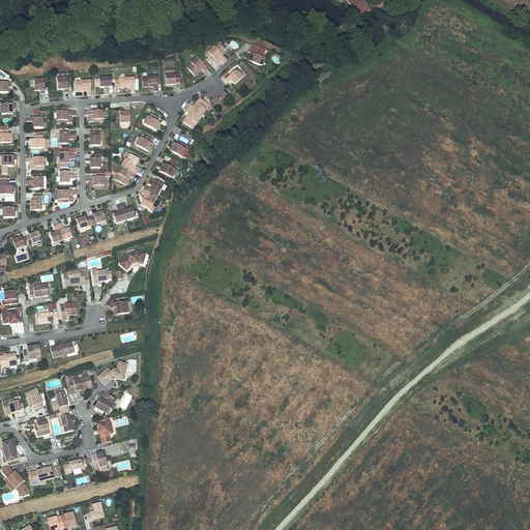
[(348,0),(359,17),(371,9),(363,0),(348,0)]
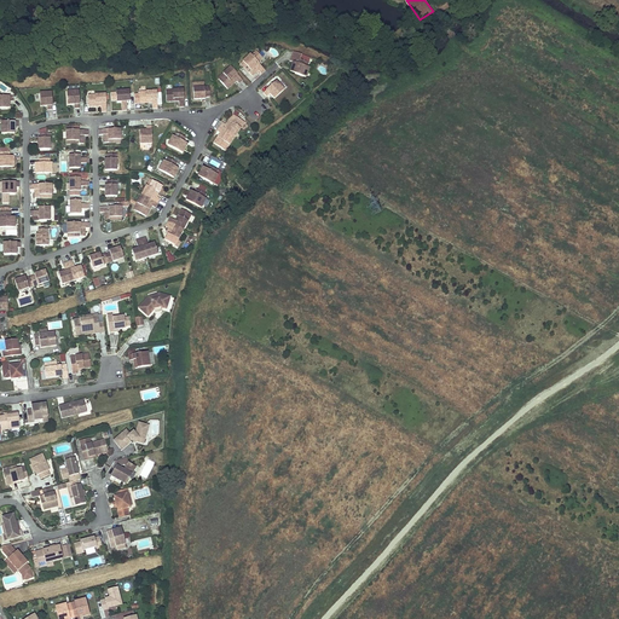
[(446,0),(445,0),(437,6),(440,11),(450,5),(446,0)]
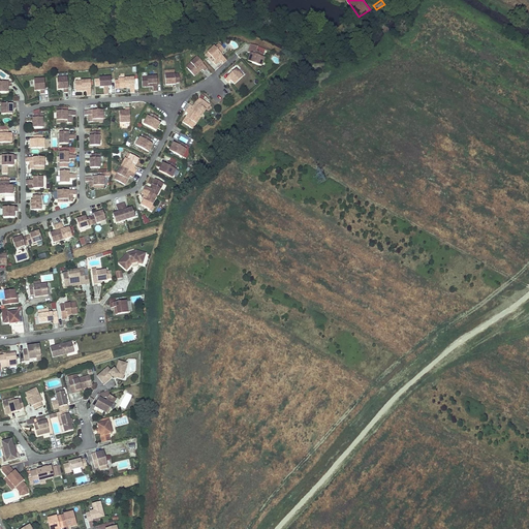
[(225,64),(228,62),(216,48),(210,54),(212,57),(210,58),(217,66),(221,63),(219,61),(221,60),(222,62),(225,64)]
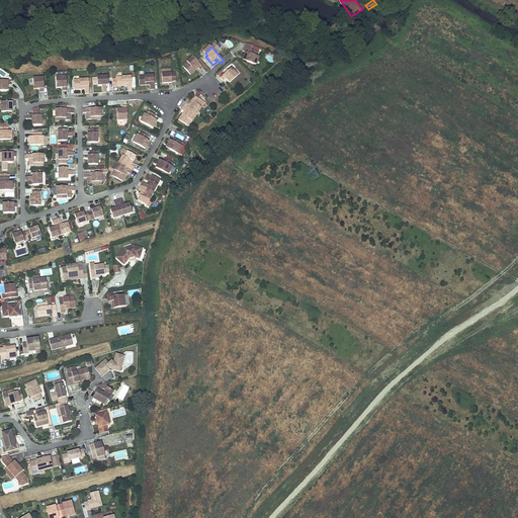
[(258,61),(259,57),(260,54),(251,51),(250,54),(246,53),(245,57),(247,58),(246,62),(258,66),(260,61),(258,61)]
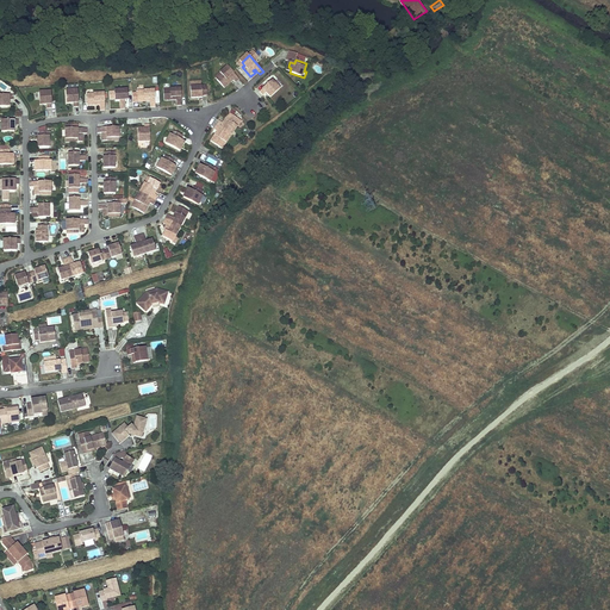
[(238,83),(242,80),(230,67),(223,74),(224,76),(219,81),(228,89),(232,83),(231,82),(235,80),(236,81),(238,83)]
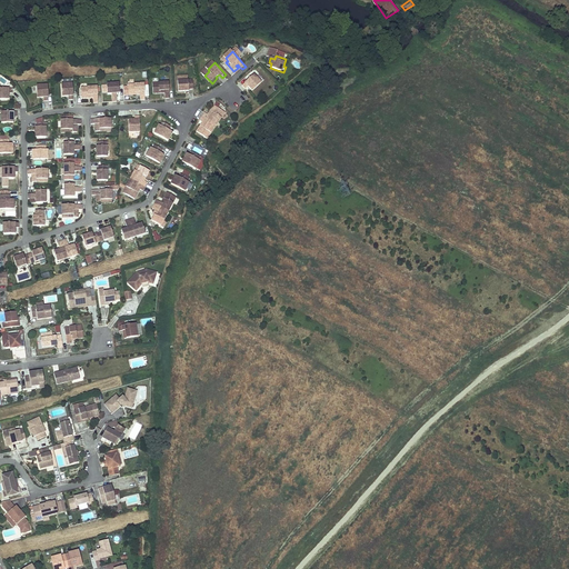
[(257,76),(245,87),(248,90),(250,88),(255,92),(263,83),(257,76)]
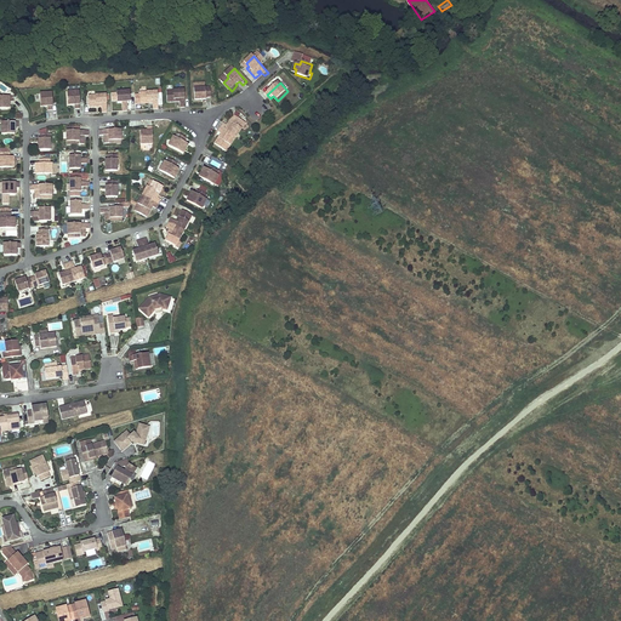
[(208,100),(212,98),(210,89),(194,92),(197,103),(208,102),(208,100)]
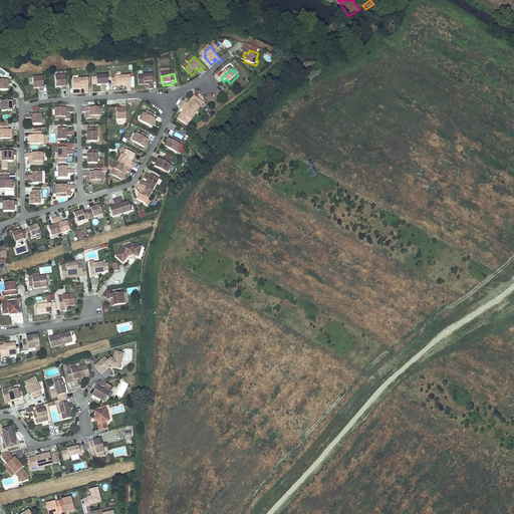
[(63,90),(67,90),(66,75),(56,76),(57,87),(63,87),(63,90)]
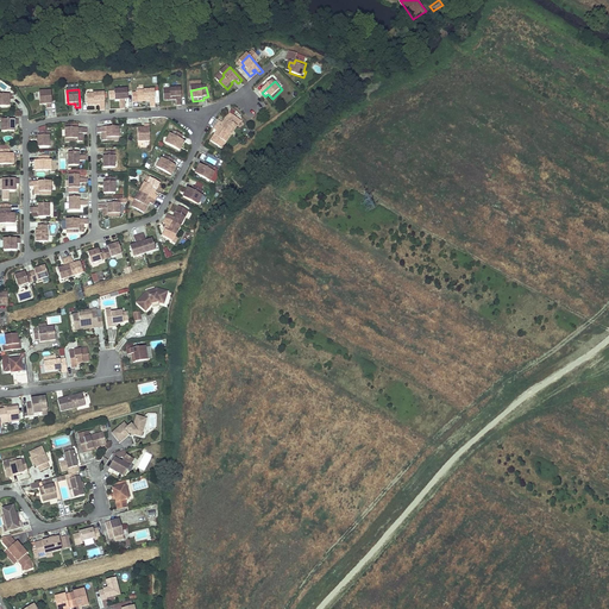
[(177,106),(183,106),(182,89),(164,90),(165,101),(177,100),(177,106)]
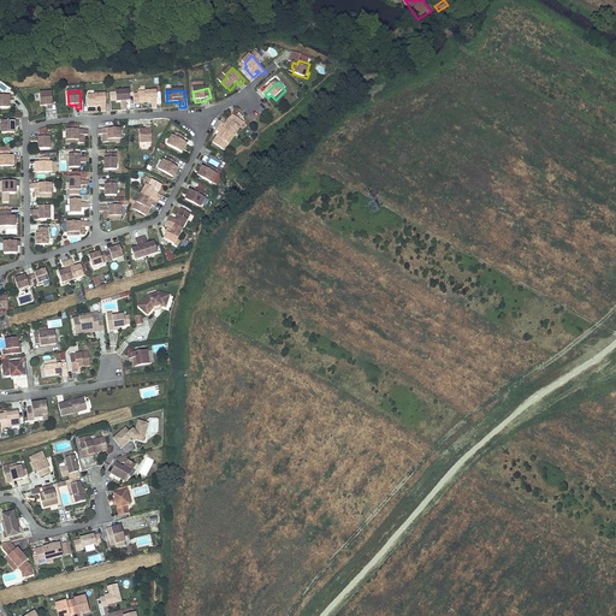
[(48,110),(54,108),(53,92),(41,93),(42,106),(48,106),(48,110)]
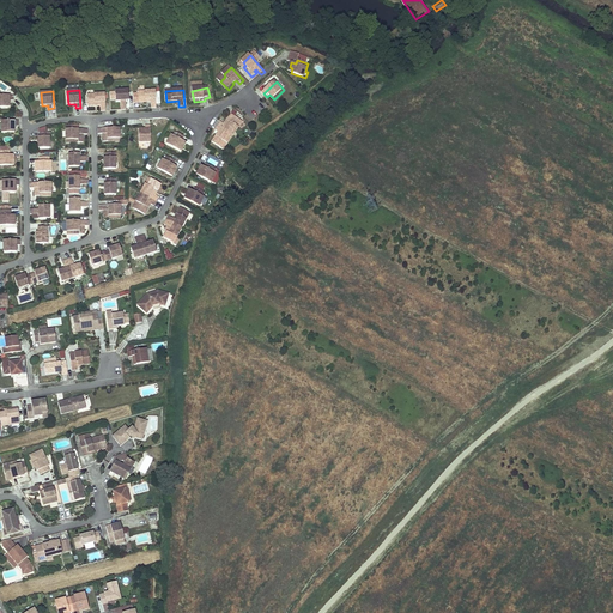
[(121,110),(127,110),(126,102),(131,101),(129,91),(116,91),(117,102),(121,102),(121,110)]
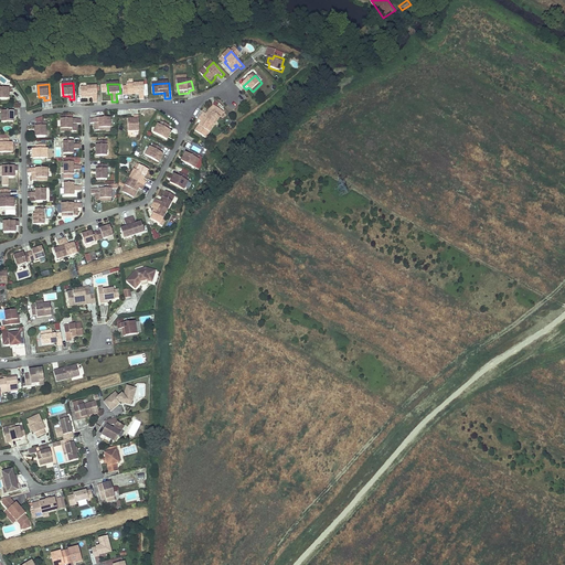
[(141,99),(146,99),(145,84),(129,85),(129,95),(140,95),(141,99)]
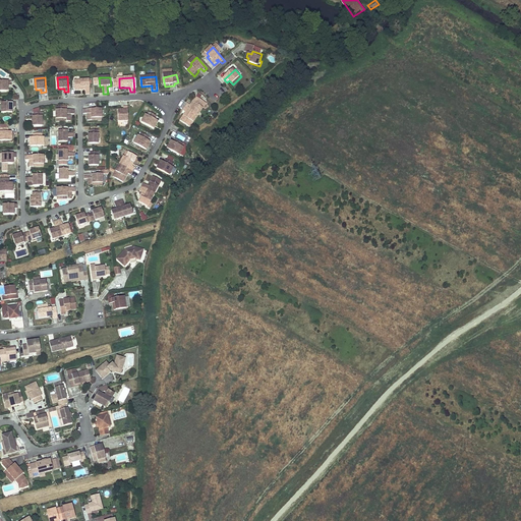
[(85,95),(91,95),(90,79),(74,80),(75,91),(85,90),(85,95)]
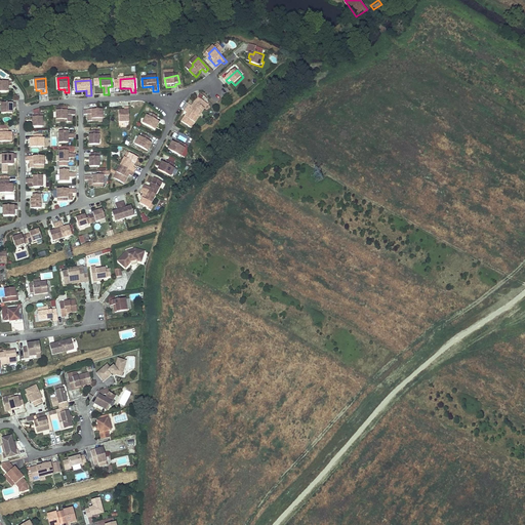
[(13,86),(13,82),(0,81),(0,91),(10,91),(10,86),(13,86)]
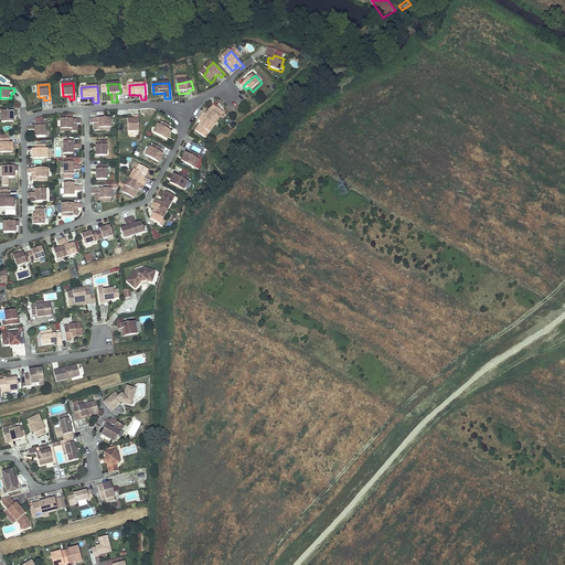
[(205,113),(203,117),(214,125),(220,117),(217,116),(221,110),(214,106),(211,112),(212,113),(210,116),(209,115),(205,113)]
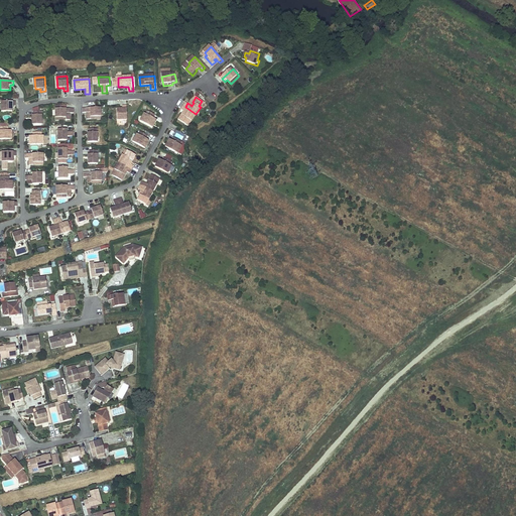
[(17,106),(17,102),(2,102),(2,111),(14,111),(14,106),(17,106)]
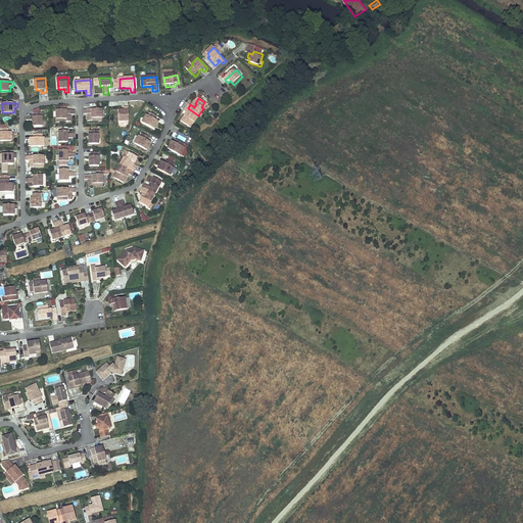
[(130,122),(129,107),(125,107),(125,110),(119,111),(120,123),(130,122)]
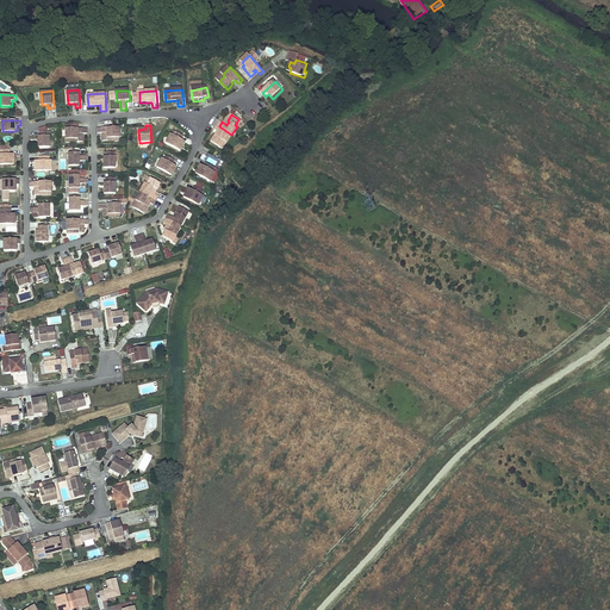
[(231,135),(219,126),(216,130),(219,132),(221,134),(218,137),(217,136),(212,142),(219,147),(223,142),(225,143),(231,135)]
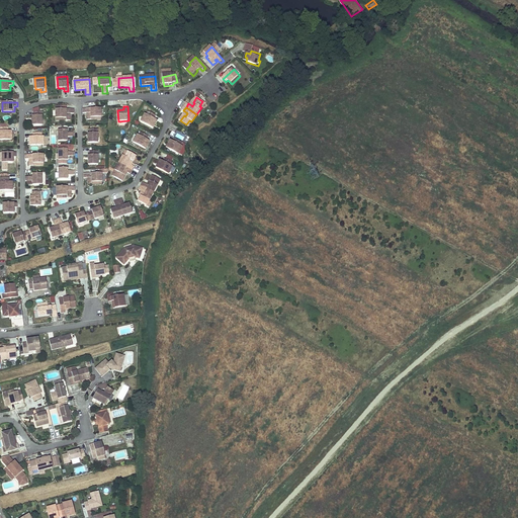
[(75,114),(75,109),(57,109),(57,118),(61,118),(61,120),(72,120),(72,116),(69,116),(69,114),(72,114),(75,114)]
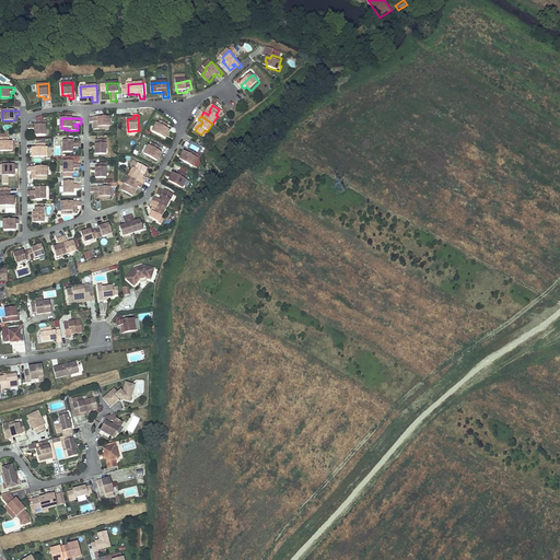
[(111,118),(91,118),(91,123),(95,123),(97,123),(97,126),(95,126),(95,130),(106,130),(106,128),(111,128),(111,118)]
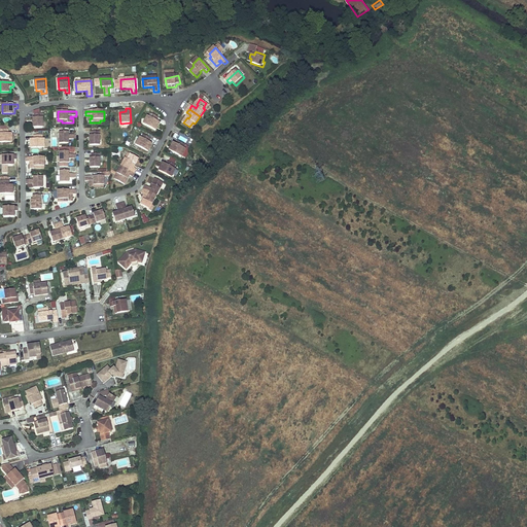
[(44,113),(36,113),(36,117),(34,117),(34,127),(44,127),(44,113)]
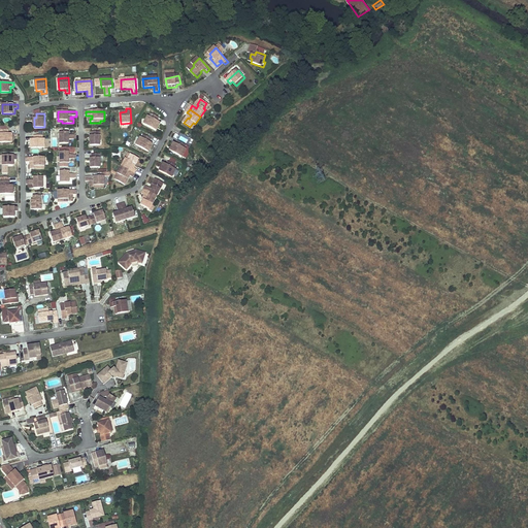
[(163,119),(154,114),(152,118),(150,121),(149,121),(146,125),(158,131),(160,127),(162,129),(164,125),(161,123),(163,119)]
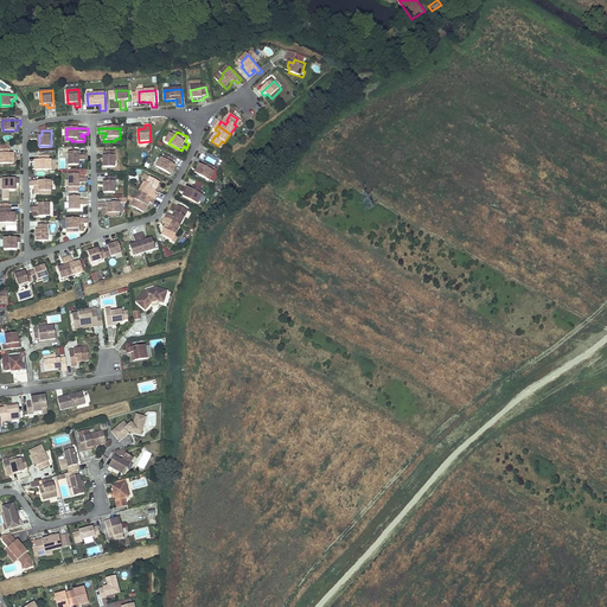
[(11,149),(0,148),(0,164),(13,164),(13,159),(16,159),(16,154),(11,154),(11,149)]
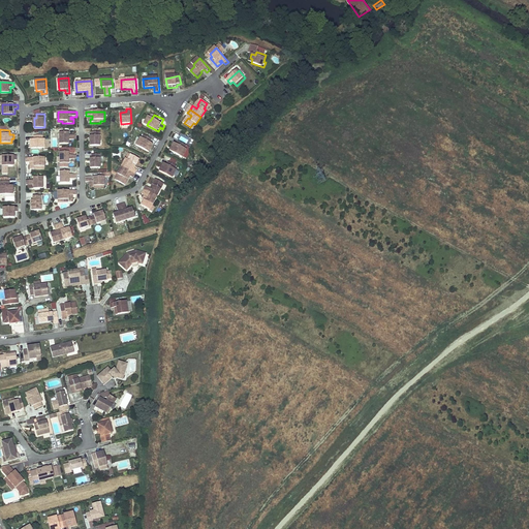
[(78,141),(78,135),(69,136),(69,132),(61,132),(61,144),(70,144),(70,141),(78,141)]
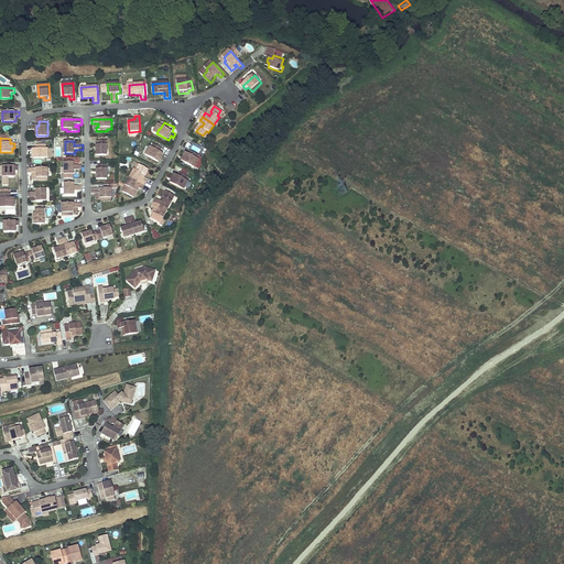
[(108,141),(99,141),(99,145),(97,145),(97,155),(108,155),(108,141)]
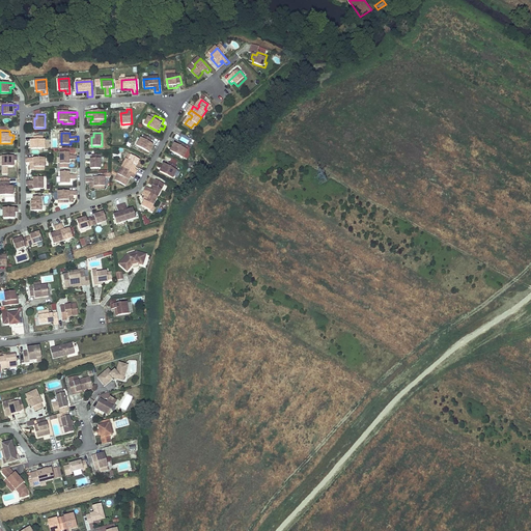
[(35,140),(31,140),(31,145),(34,145),(34,149),(48,148),(48,144),(46,144),(46,140),(46,136),(35,136),(35,140)]
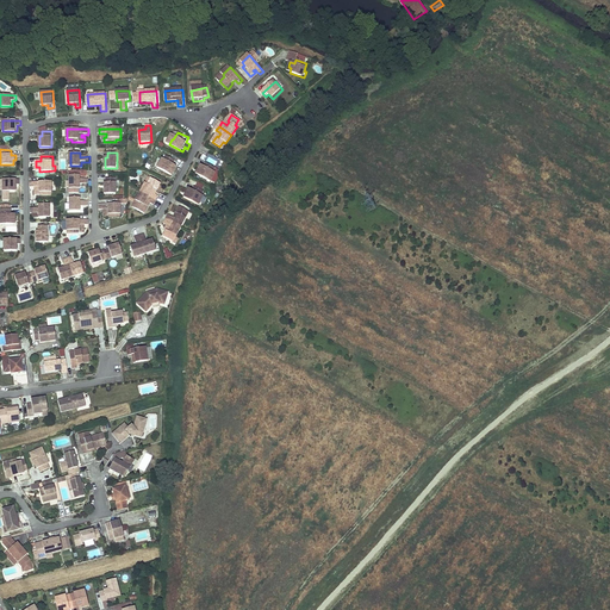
[(178,162),(167,156),(165,160),(163,165),(161,163),(159,168),(172,175),(174,172),(176,173),(179,168),(175,166),(178,162)]
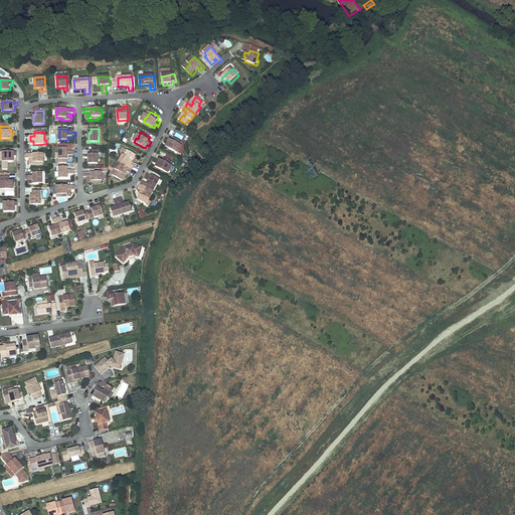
[(174,142),(171,140),(168,144),(171,145),(169,149),(180,155),(182,150),(181,150),(182,146),(184,143),(176,138),(174,142)]
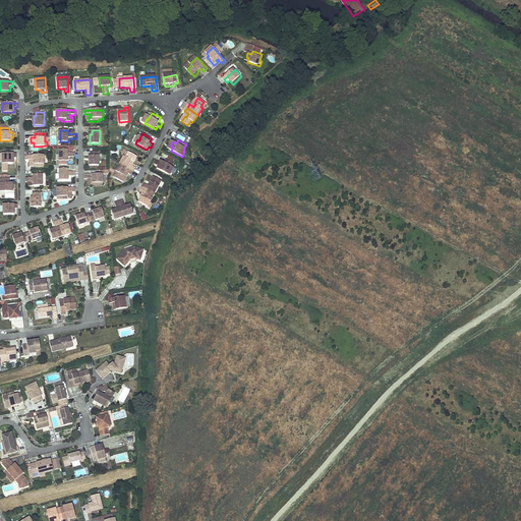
[(76,157),(76,153),(69,153),(69,150),(60,150),(60,161),(69,161),(69,157),(76,157)]
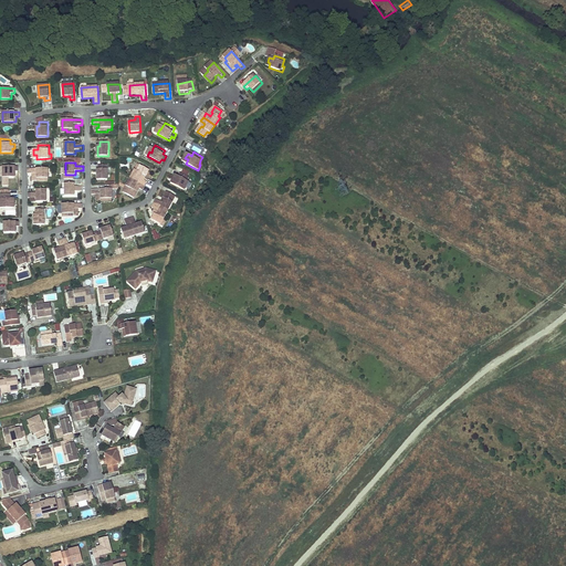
[(108,166),(100,166),(100,170),(97,170),(98,180),(108,180),(108,166)]
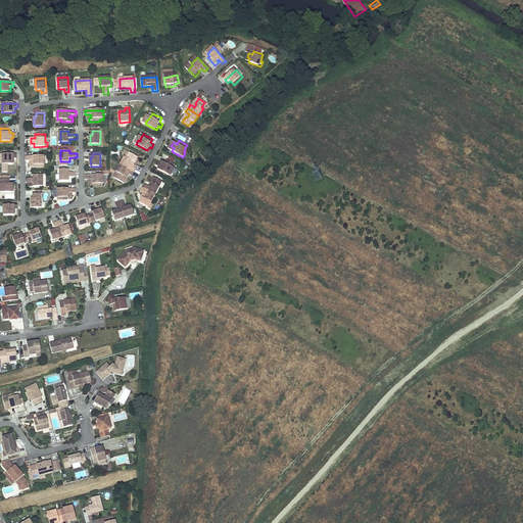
[(17,158),(17,154),(3,154),(3,163),(14,163),(14,158),(17,158)]
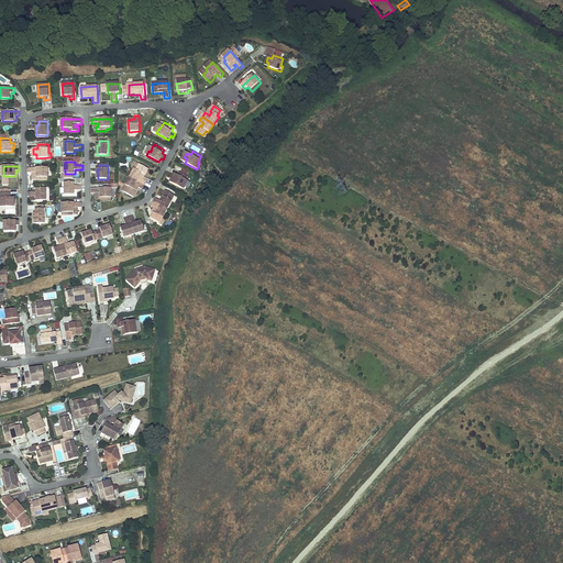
[(133,179),(145,186),(147,181),(144,179),(143,179),(145,175),(146,176),(150,170),(143,166),(140,172),(138,170),(133,179)]
